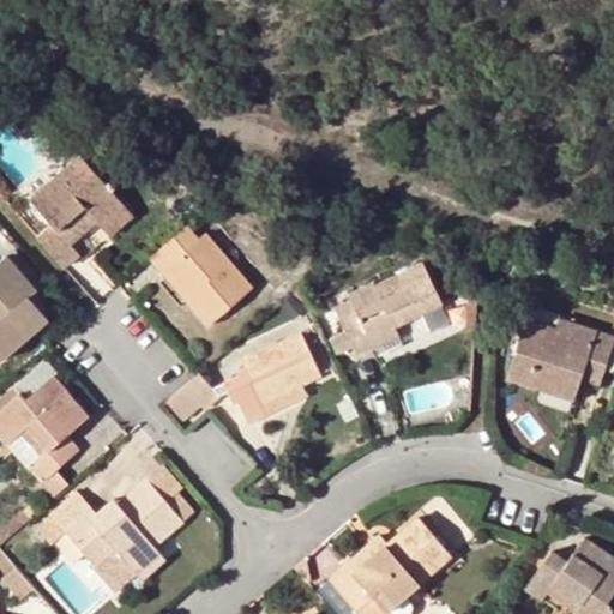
[(53,223),(38,235),(67,268),(82,254),(73,245),(98,223),(104,228),(127,208),(82,155),(31,198),(53,223)]
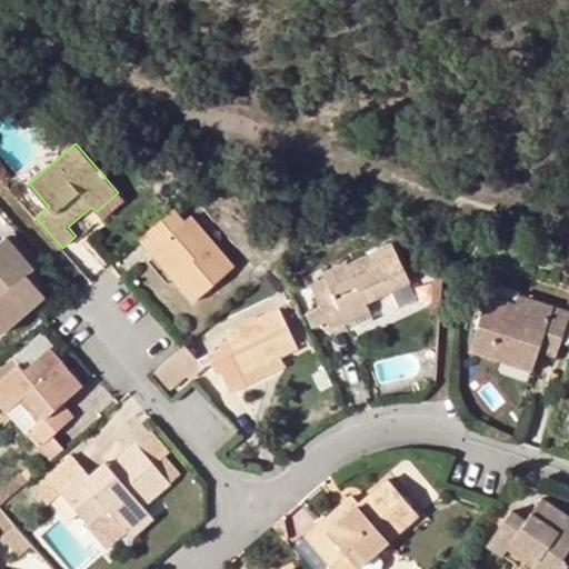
[(103,220),(126,201),(118,192),(97,211),(103,220)]
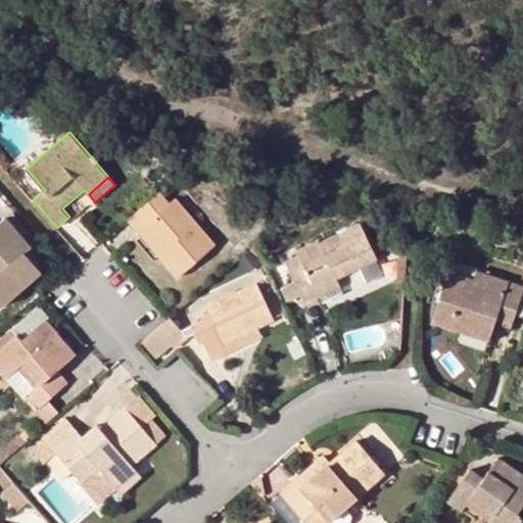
[(171,203),(160,192),(129,219),(140,232),(145,228),(165,251),(160,255),(178,276),(216,243),(177,198),(171,203)]
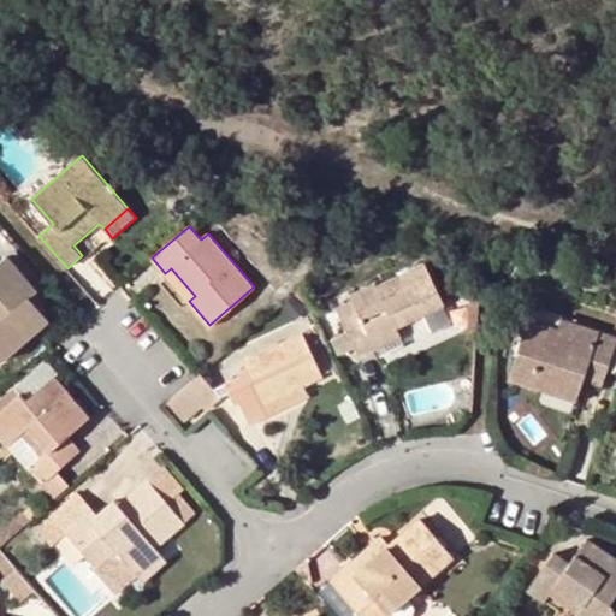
[(0,357),(1,360),(33,332),(15,309),(30,296),(37,290),(10,255),(0,264),(0,357)]
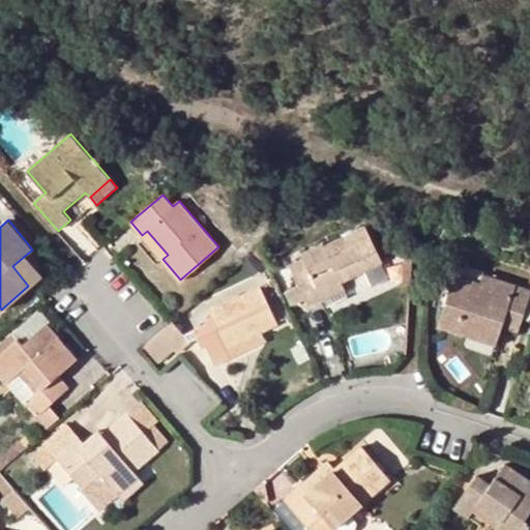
[(321,291),(343,281),(382,262),(365,228),(324,247),(323,244),(303,254),(306,260),(291,267),(308,304),(324,297),(321,291)]
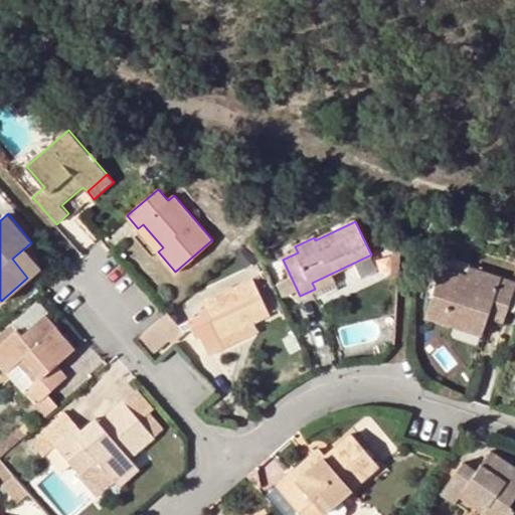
[(143,224),(138,228),(158,251),(163,247),(143,224)]
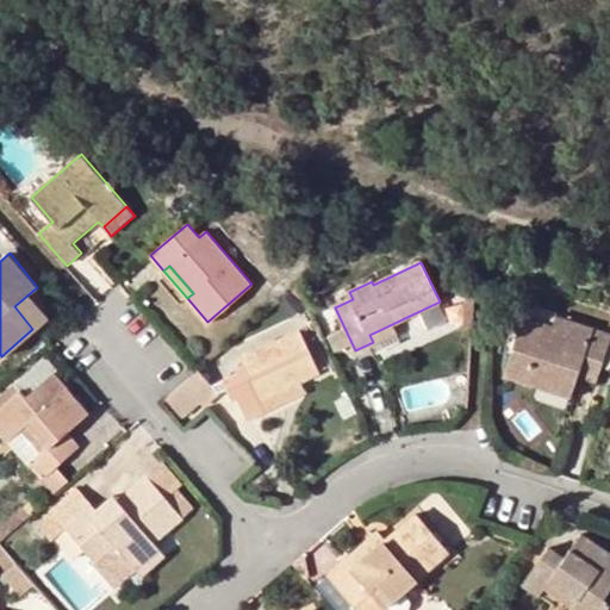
[(14,306),(32,329),(49,316),(30,293),(14,306)]
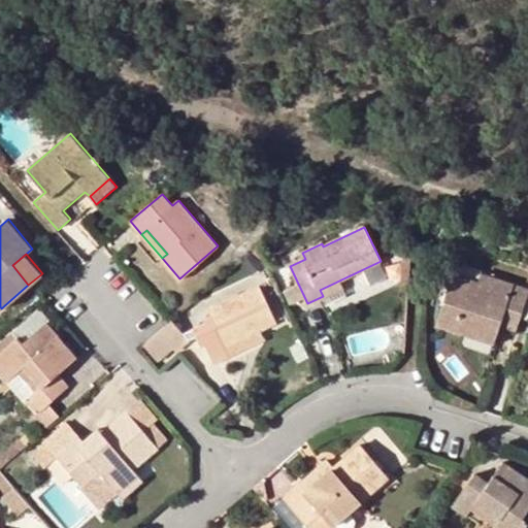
[(466,335),(494,344),(501,325),(504,316),(519,320),(527,293),(527,288),(495,277),(492,287),(479,282),(455,273),(437,324),(466,335)]
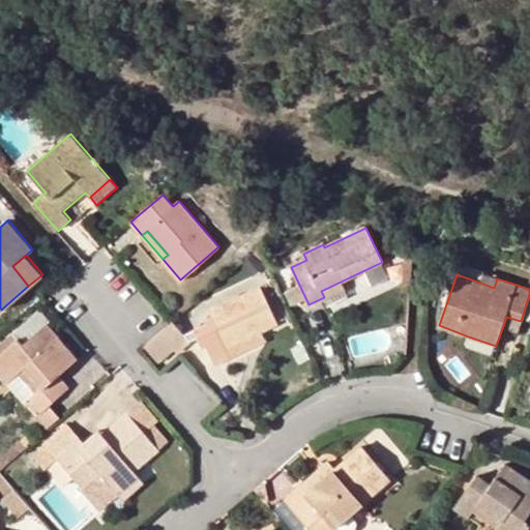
[(494,288),(497,278),(483,274),(480,283),(494,288)]
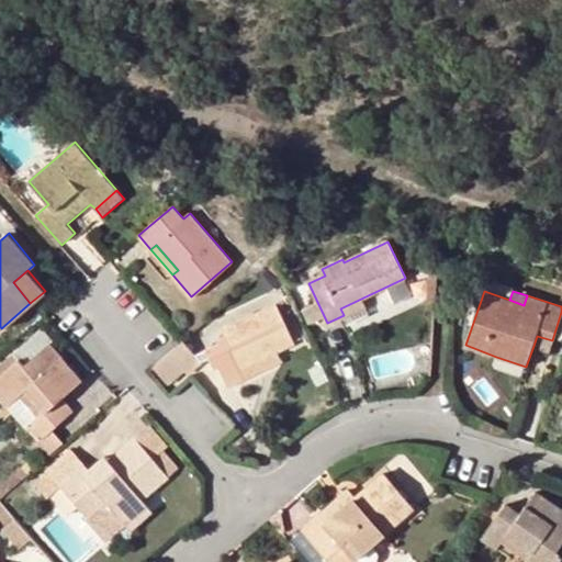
[(363,298),(340,308),(344,315),(344,317),(368,306),(363,298)]
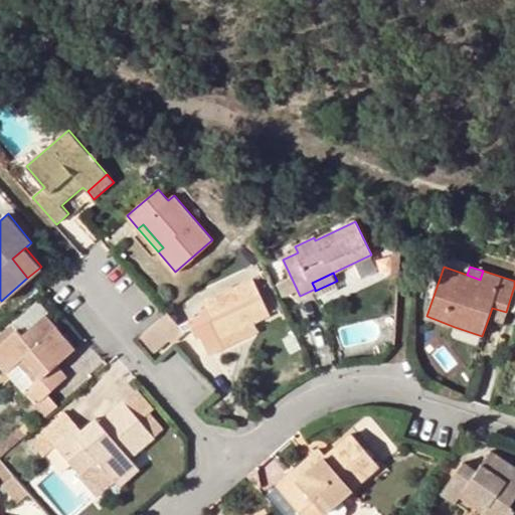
[(253,280),(205,301),(219,336),(251,322),(269,316),(253,280)]
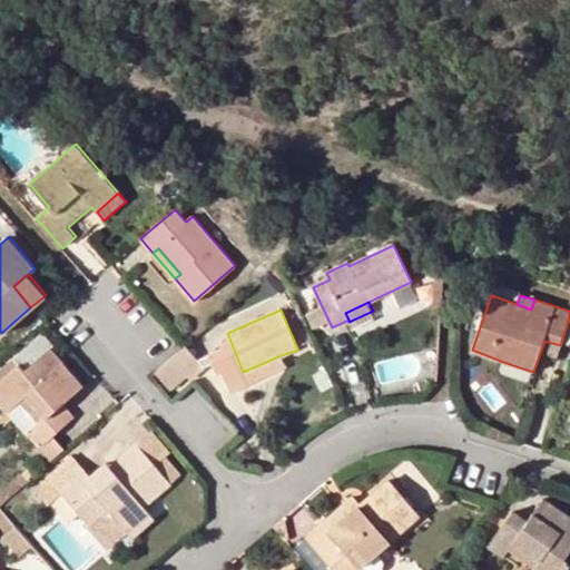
[(544,341),(541,351),(557,356),(560,345),(544,341)]
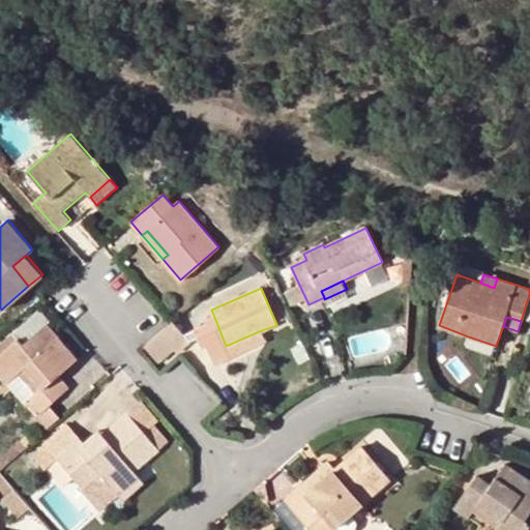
[(173,322),(171,323),(146,346),(158,362),(173,350),(176,354),(190,343),(173,322)]
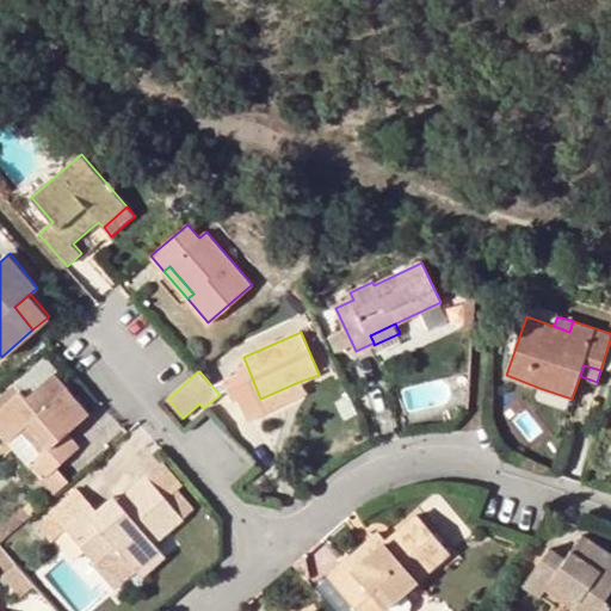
[(0,415),(16,436),(11,439),(43,477),(62,462),(81,446),(69,433),(90,415),(55,374),(26,397),(22,390),(0,408),(0,407),(0,415)]
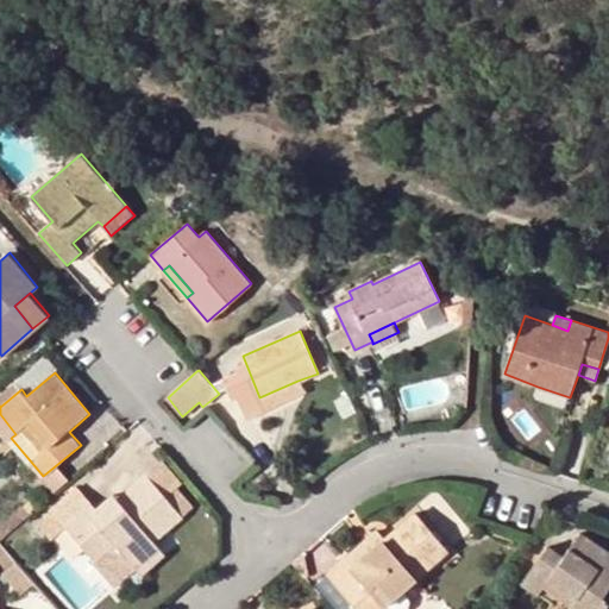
[(302,393),(297,381),(259,397),(264,409),(302,393)]
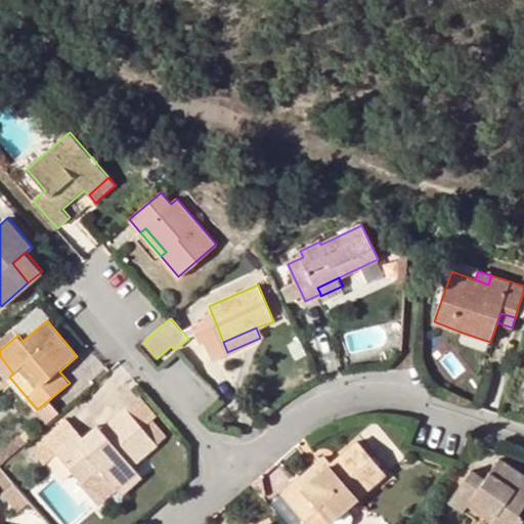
[(0,349),(0,350),(18,335),(12,330),(0,339),(0,349)]
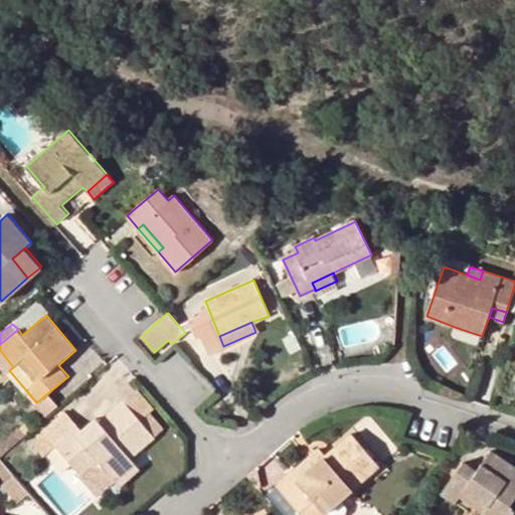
[(482,336),(455,327),(452,336),(479,345),(482,336)]
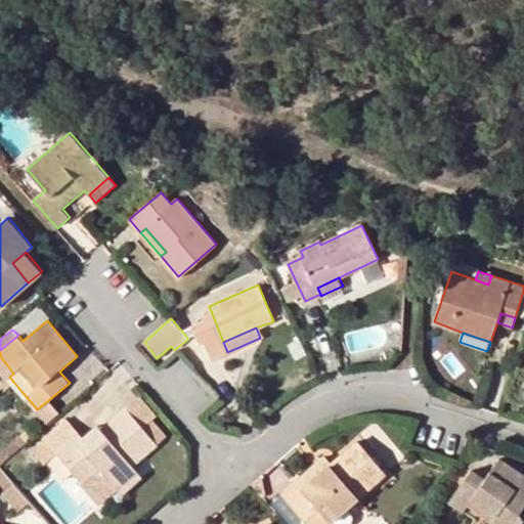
[(0,372),(5,379),(9,377),(13,374),(0,356),(0,372)]
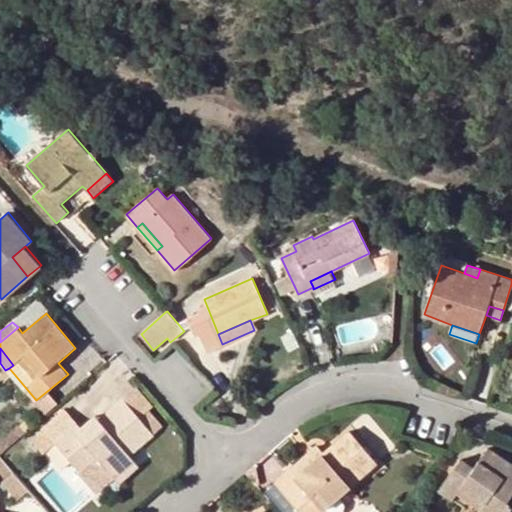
[(52,387),(36,400),(33,404),(44,416),(63,400),(52,387)]
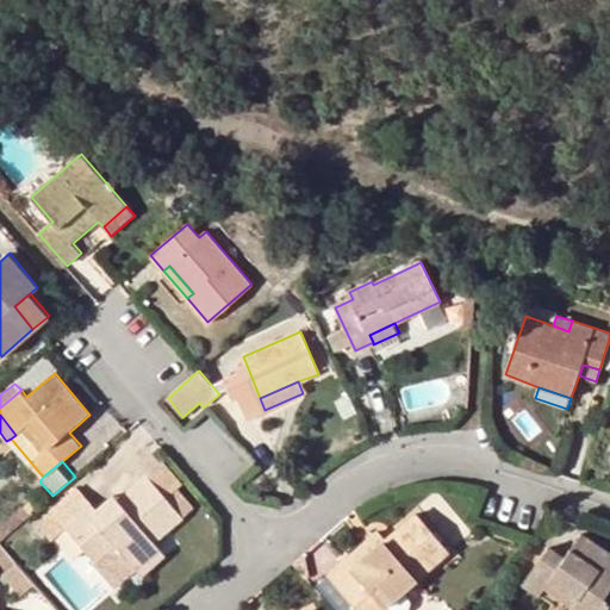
[(149,479),(165,497),(174,489),(180,484),(163,466),(149,479)]
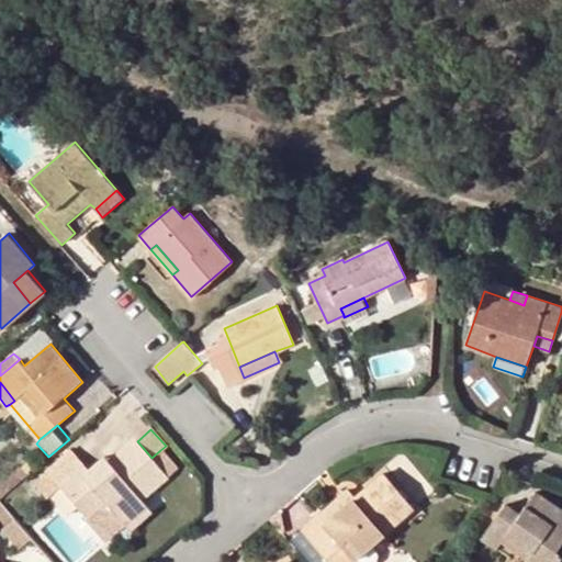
[(70,450),(33,483),(45,497),(52,492),(59,485),(80,507),(90,519),(107,503),(126,525),(148,506),(144,501),(169,479),(177,470),(160,450),(152,458),(137,441),(111,463),(105,457),(89,471),(70,450)]
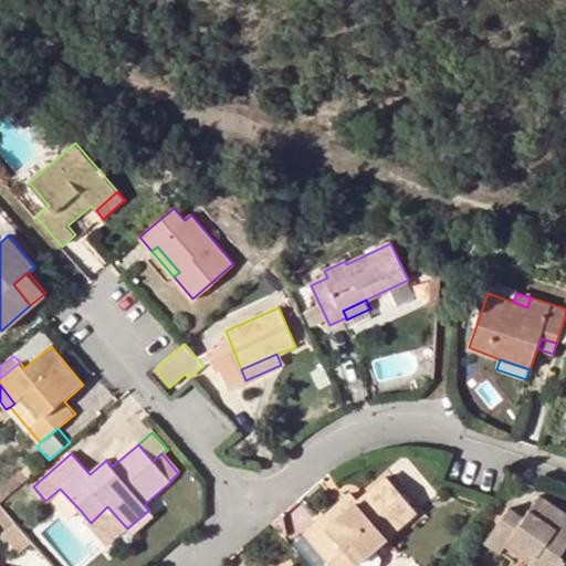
[(0,485),(0,502),(0,503),(27,479),(19,470),(6,480),(0,485)]
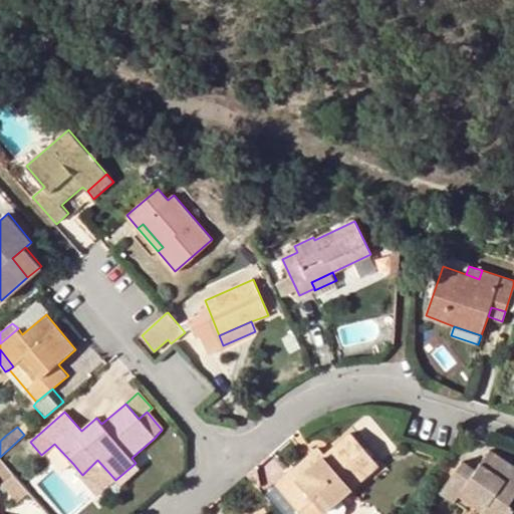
[(297,478),(290,470),(277,482),(304,513),(305,513),(320,500),(327,509),(378,464),(350,432),(324,454),(297,478)]
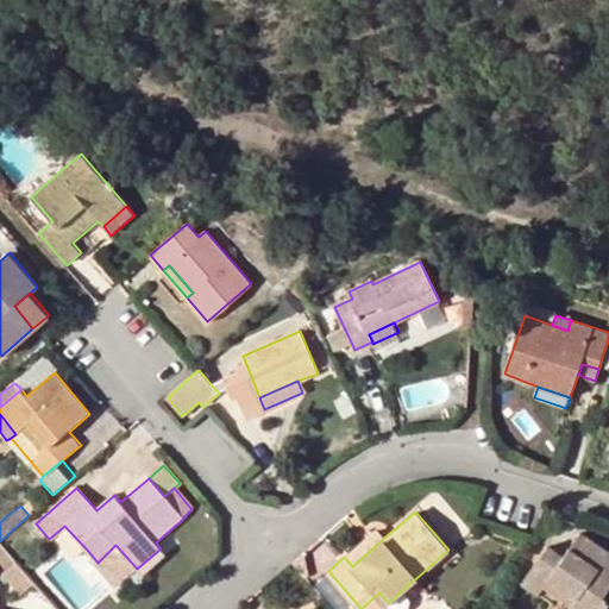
[(76,558),(87,550),(64,526),(56,533),(76,558)]
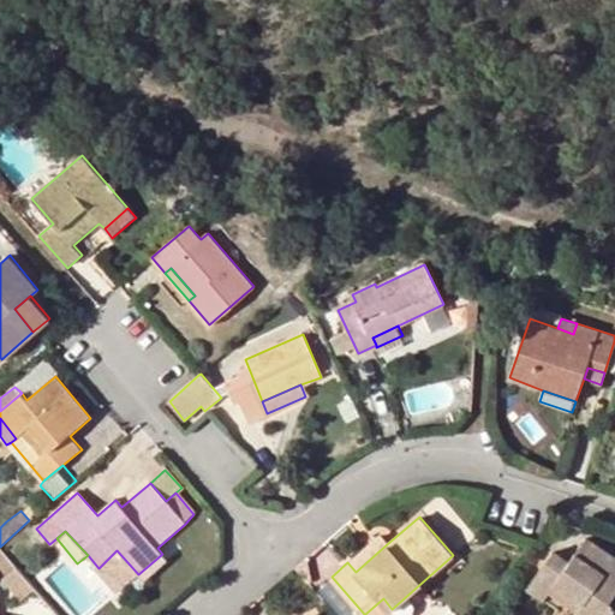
[(388,543),(381,535),(347,562),(356,572),(388,543)]
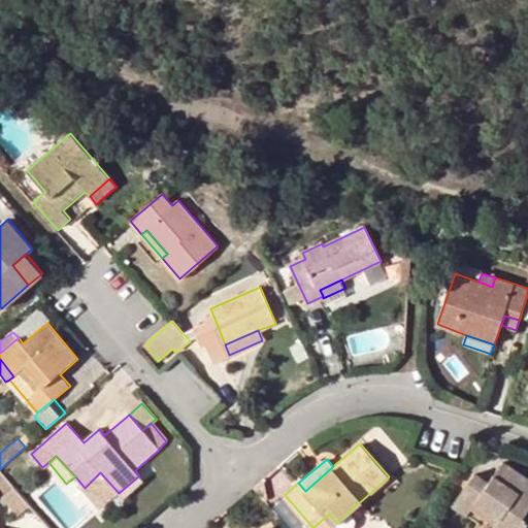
[(480,499),(501,516),(495,524),(492,527),(523,527),(527,522),(527,521),(523,517),(527,509),(527,480),(503,462),(489,482),(476,472),(453,505),(467,516),(472,508),(480,499)]
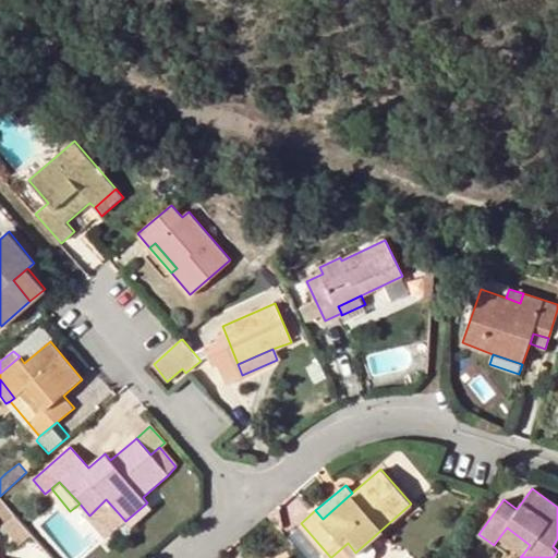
[(0,514),(4,521),(14,512),(0,496),(0,495),(0,514)]
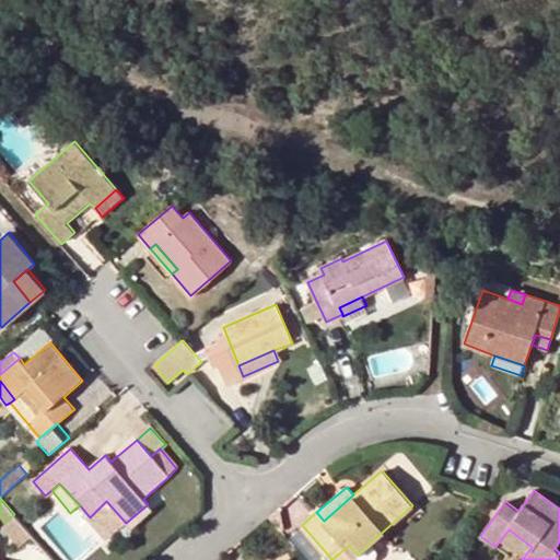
[(106,501),(90,517),(109,537),(126,523),(106,501)]
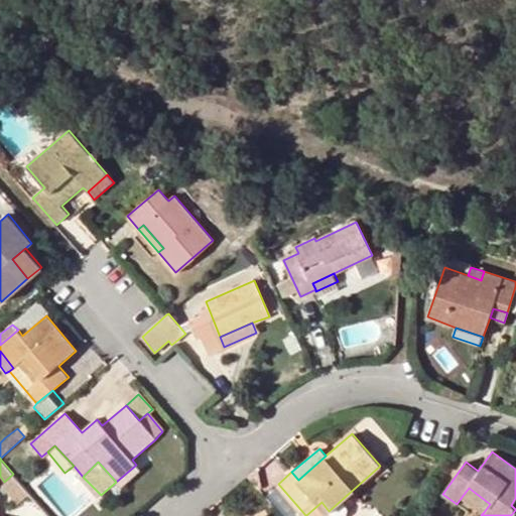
[(136,465),(116,482),(120,487),(140,470),(136,465)]
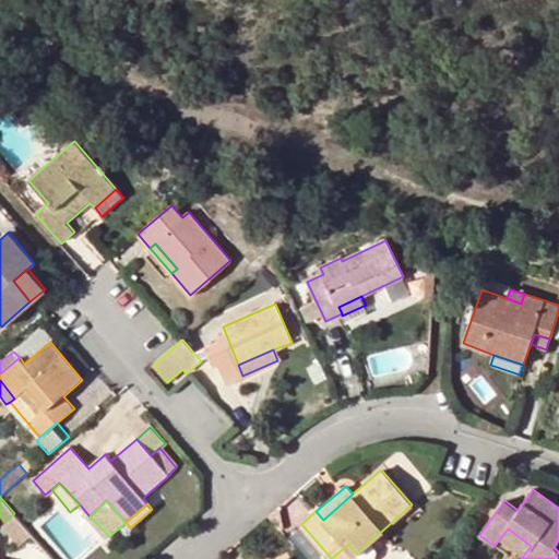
[(19,546),(33,534),(14,513),(4,522),(0,525),(19,546)]
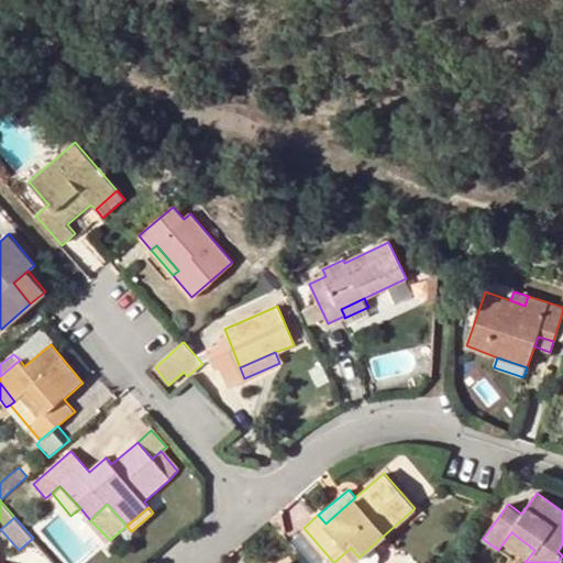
[(504,542),(528,559),(534,550),(511,532),(504,542)]
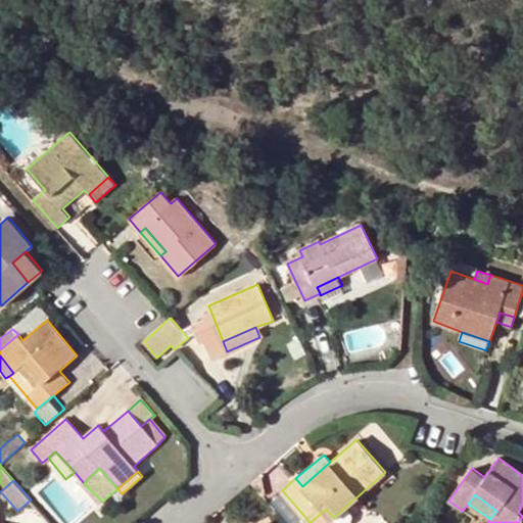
[(326,509),(311,522),(337,522),(333,518),(326,509)]
